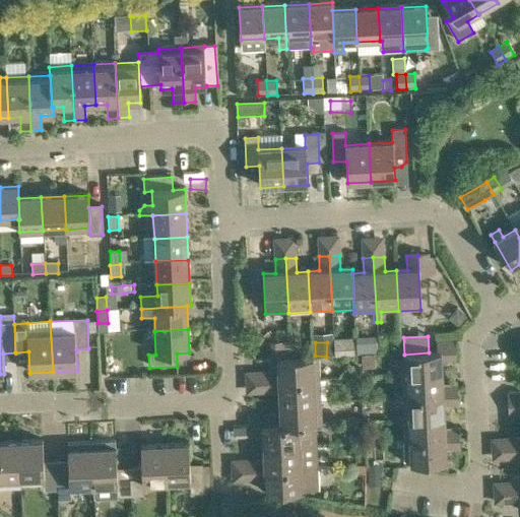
[(401,354),(402,377),(442,375),(442,364),(456,363),(455,351),(429,352),(404,354),(401,354)]
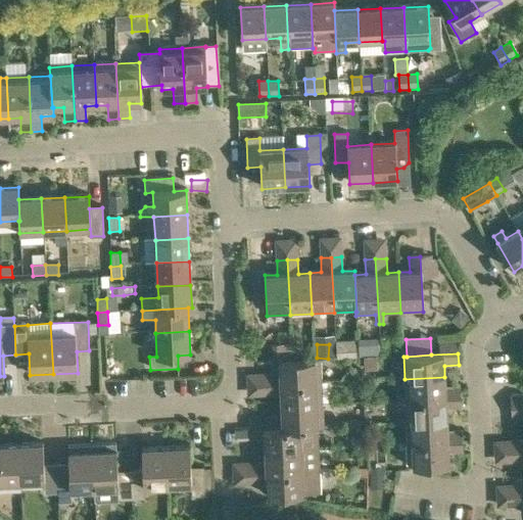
[(377,358),(364,358),(365,372),(378,371),(377,358)]
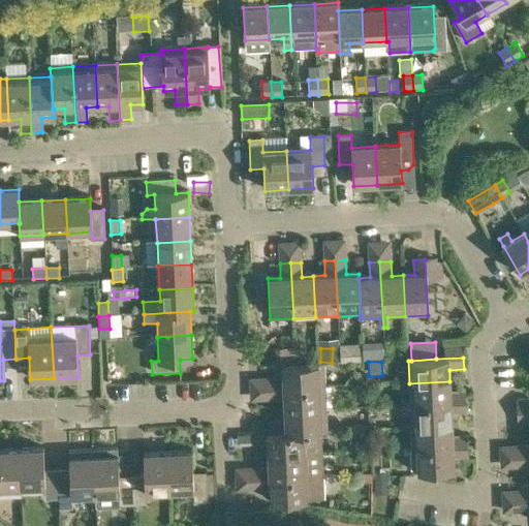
[(268,379),(268,390),(324,388),(323,364),(281,366),(282,378),(268,379)]
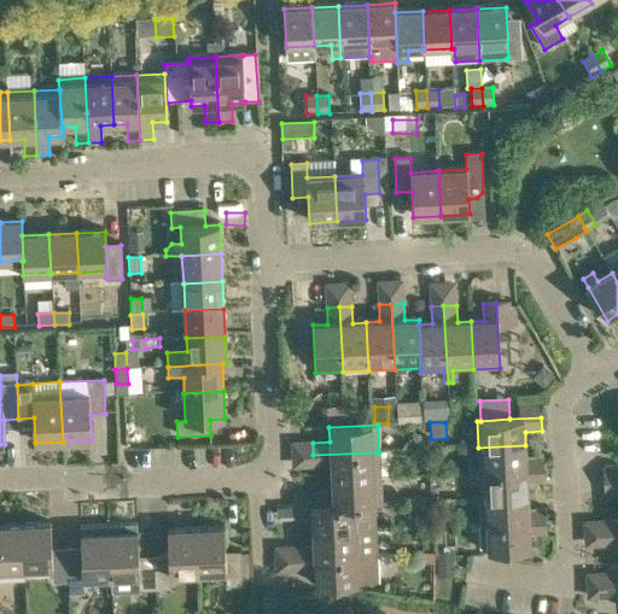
[(525,445),(478,448),(479,474),(544,471),(543,458),(526,458),(525,445)]
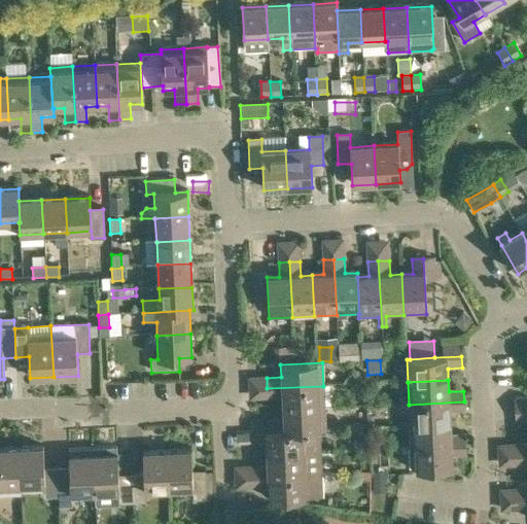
[(323,386),(267,388),(268,398),(282,398),(283,410),(324,408),(323,386)]
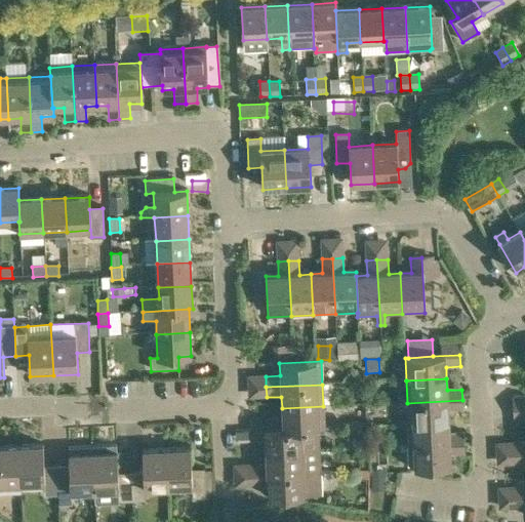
[(462,400),(407,403),(408,425),(449,423),(448,411),(462,410),(462,400)]
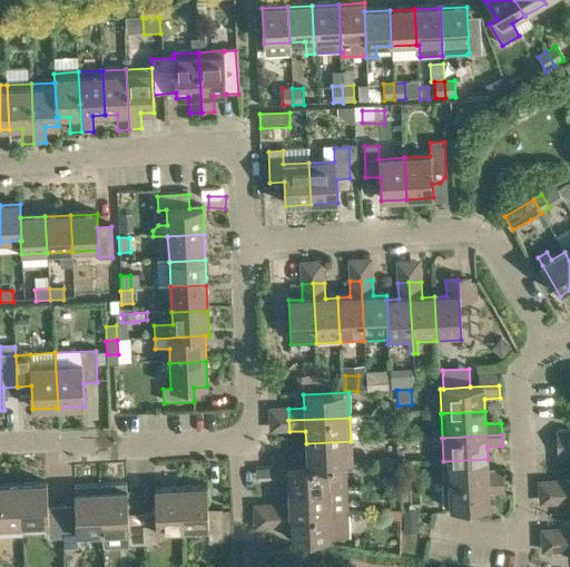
[(287,457),(287,467),(287,469),(332,467),(332,468),(347,467),(352,467),(351,441),(306,443),(306,456),(287,457)]
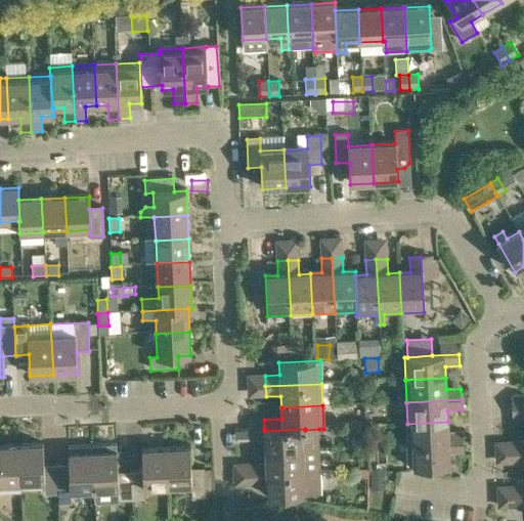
[(523,419),(523,407),(512,408),(513,421),(523,419)]
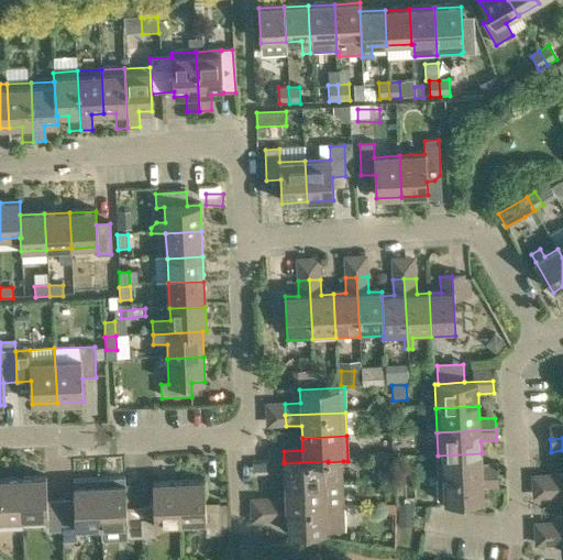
[(482,453),(438,456),(439,480),(498,476),(497,465),(482,465),(482,453)]
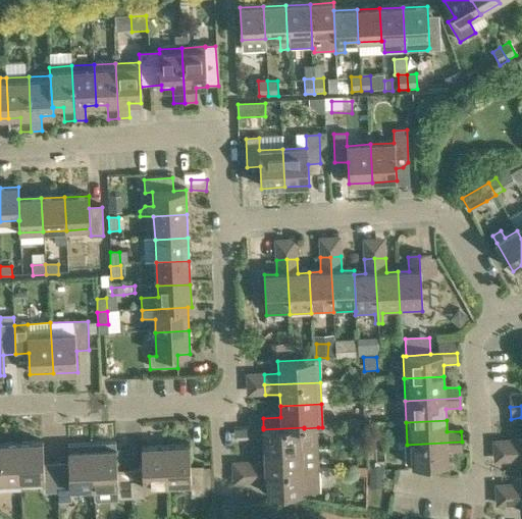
[(262,442),(262,451),(319,449),(318,427),(304,428),(304,427),(263,429),(263,427),(247,428),(248,442),(262,442)]
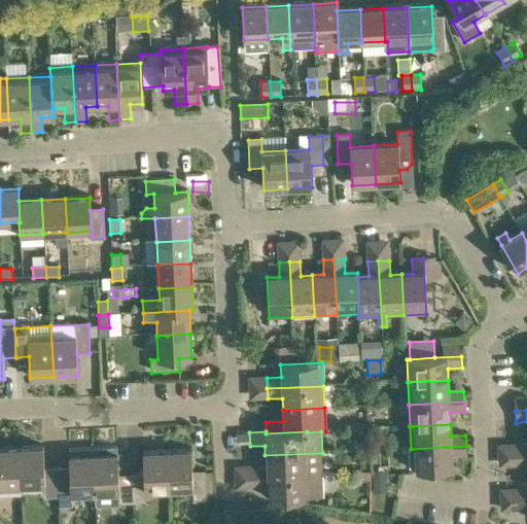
[(354,442),(354,450),(366,450),(366,442),(354,442)]
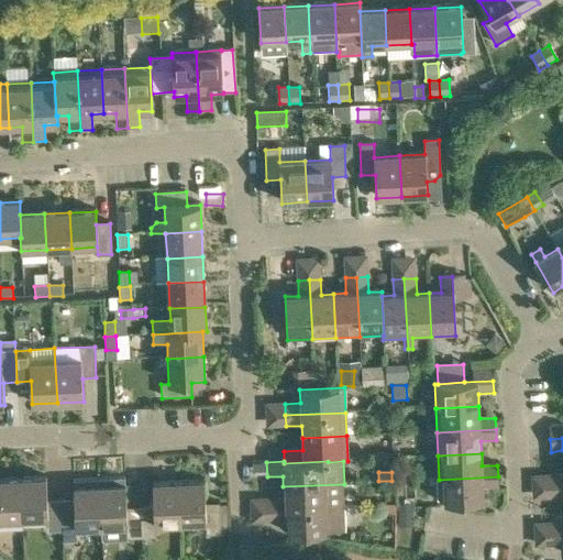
[(562,475),(552,476),(552,489),(562,487),(562,475)]
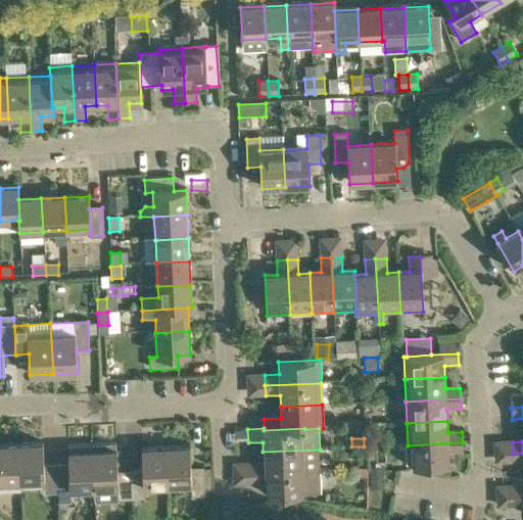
[(463,442),(408,445),(409,468),(449,466),(448,454),(463,454),(463,442)]
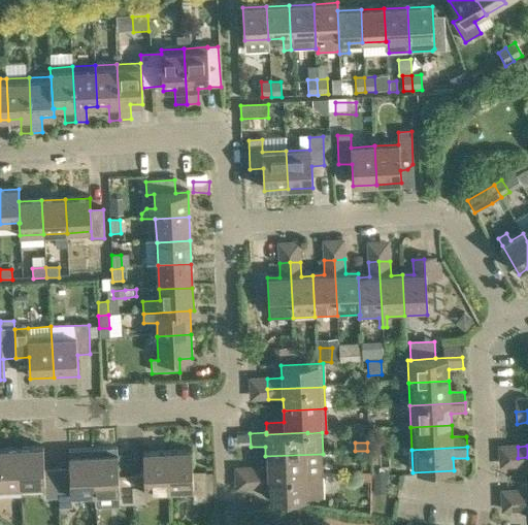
[(43,449),(19,450),(21,488),(44,487),(45,499),(58,499),(59,509),(57,469),(44,469),(43,449)]
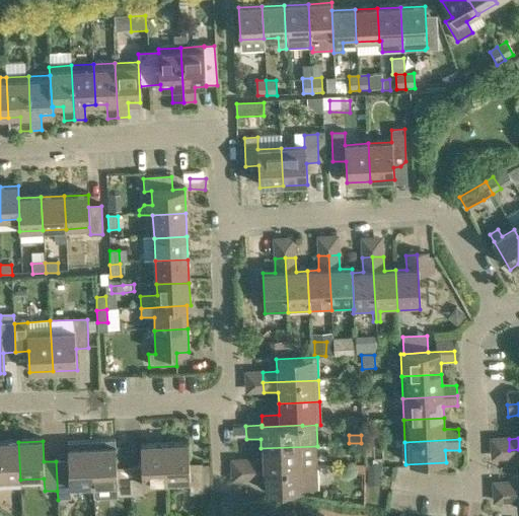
[(116,441),(91,442),(93,487),(117,486),(118,498),(131,497),(129,467),(117,468),(116,441)]
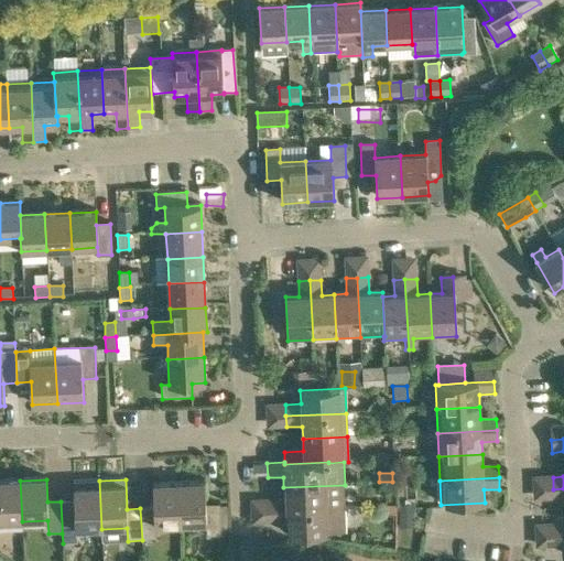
[(0,481),(0,521),(22,521),(20,481),(0,481)]
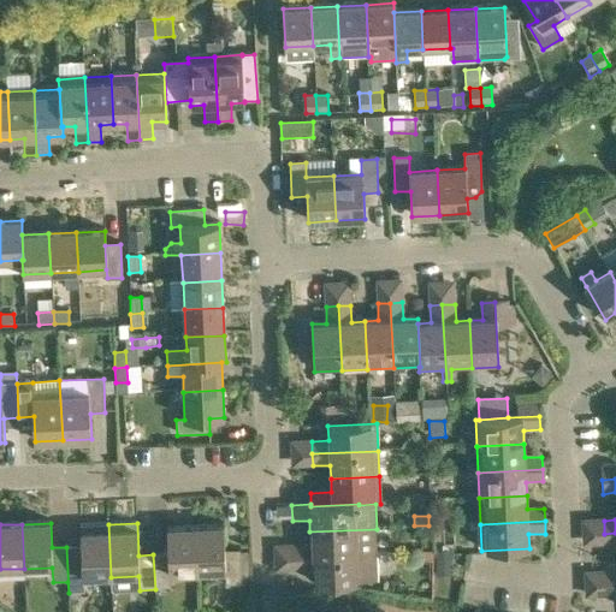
[(111,577),(108,524),(81,526),(82,558),(67,559),(66,546),(66,547),(69,593),(84,593),(83,578),(111,577)]
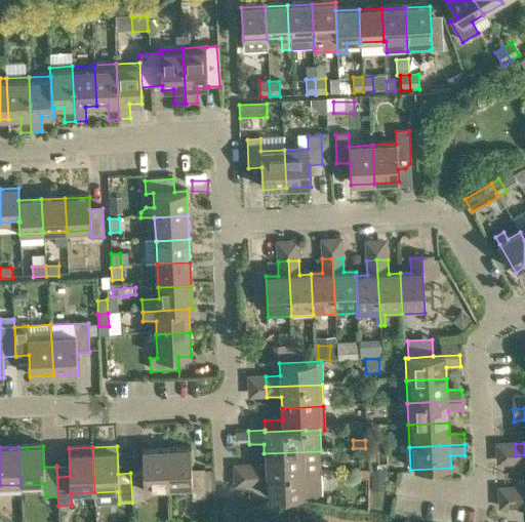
[(191,449),(166,450),(168,488),(192,487),(193,499),(206,499),(204,471),(192,471),(191,449)]
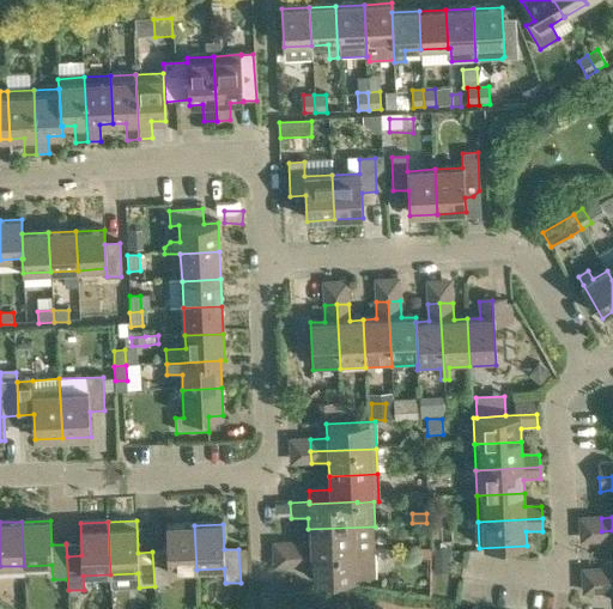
[(168,550),(152,552),(155,586),(170,585),(169,571),(196,570),(194,525),(167,527),(168,550)]
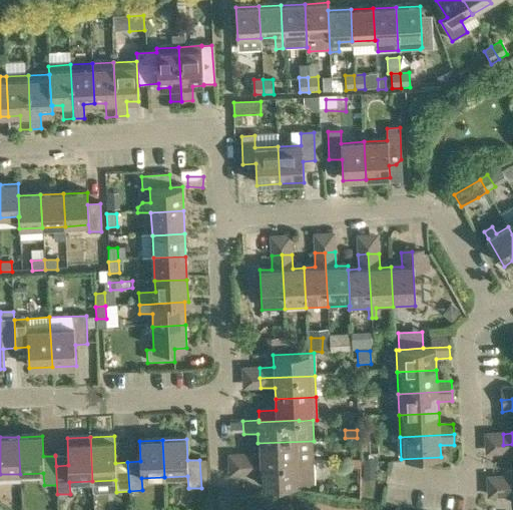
[(226,466),(226,467),(315,462),(314,441),(258,443),(259,452),(240,453),(241,465),(226,466)]
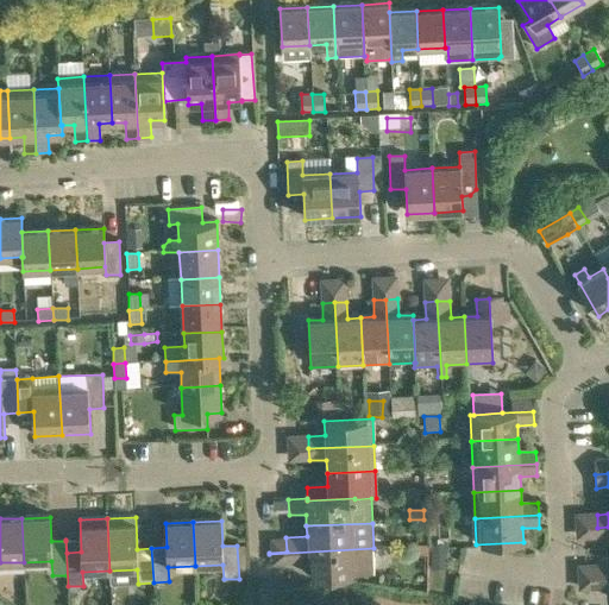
[(608,527),(597,528),(598,540),(608,539),(608,527)]
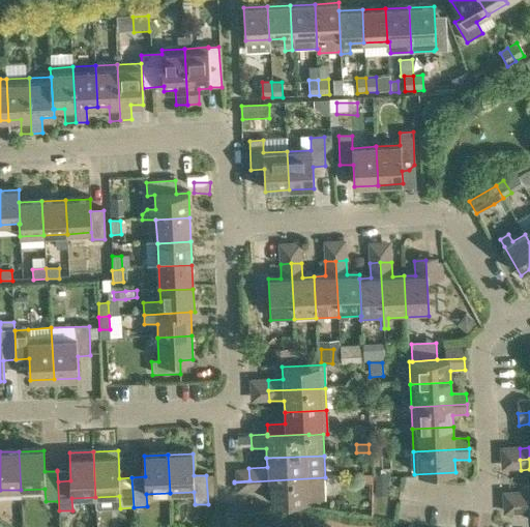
[(362,460),(363,472),(371,471),(371,460),(362,460)]
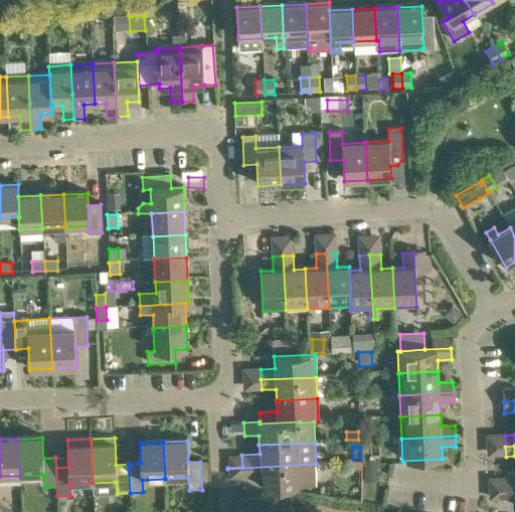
[(316,464),(227,469),(228,480),(261,479),(261,490),(317,487),(316,464)]
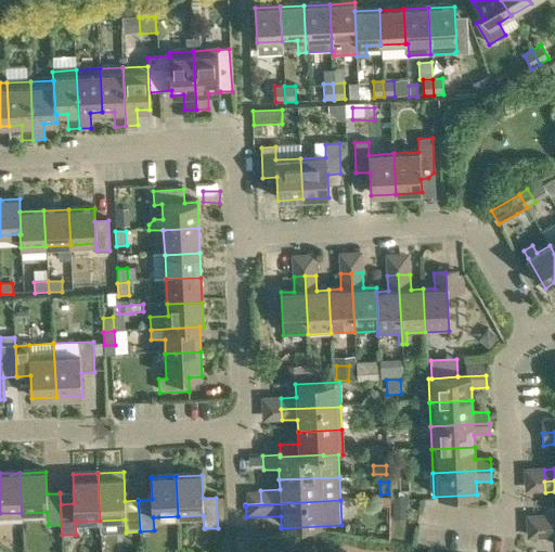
[(394,503),(392,521),(408,521),(408,504),(394,503)]
